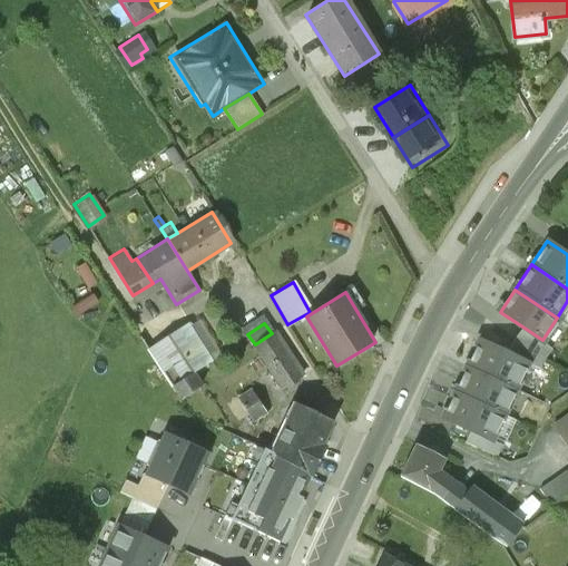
[(209,361),(185,324),(149,349),(179,394),(198,383),(192,373),(209,361)]
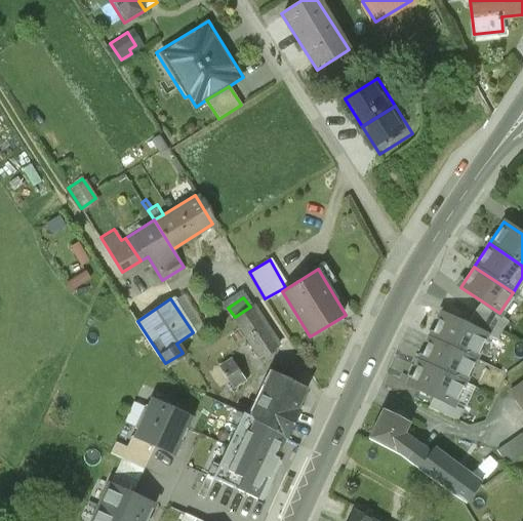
[(481,301),(476,312),(496,323),(503,315),(499,313),(481,301)]
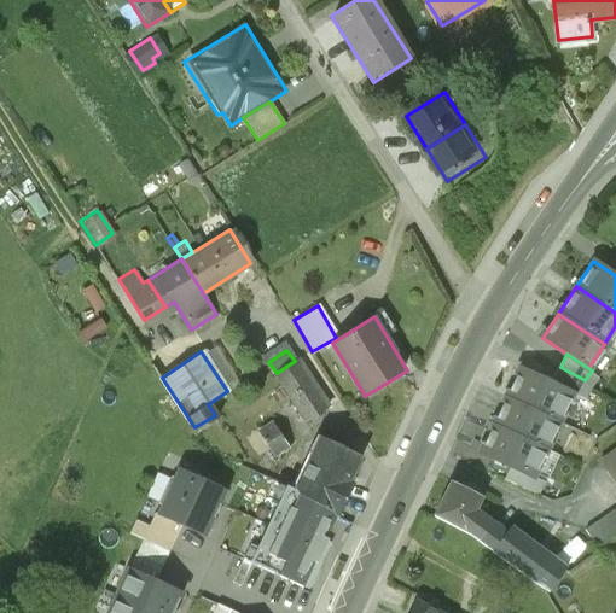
[(303,422),(329,407),(298,358),(295,361),(277,373),(274,374),(303,422)]
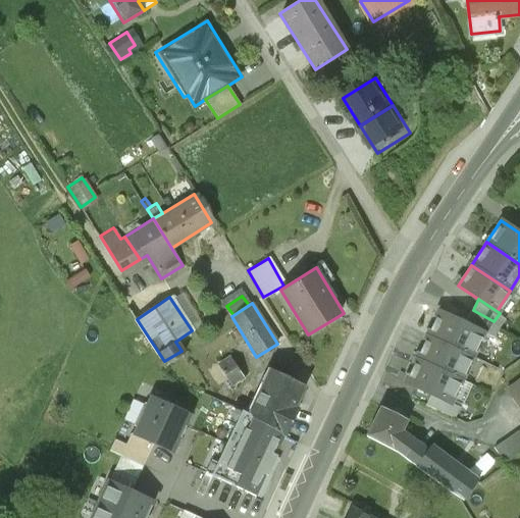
[(468,320),(440,307),(429,331),(473,353),(485,329),(468,320)]
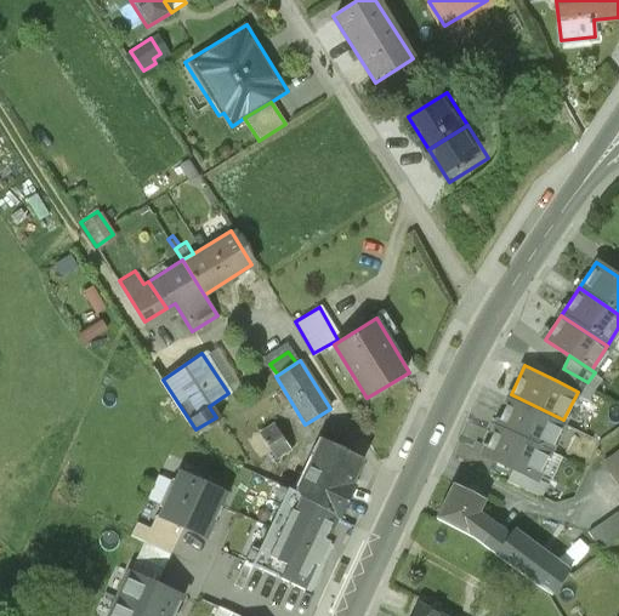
[(563,369),(557,381),(578,392),(581,393),(588,382),(563,369)]
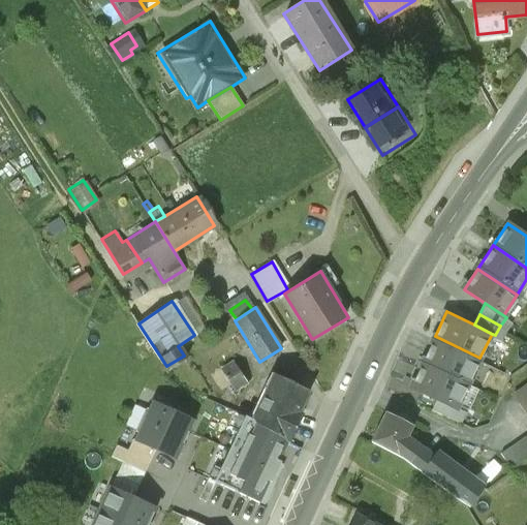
[(479,358),(435,336),(423,361),(467,382),(479,358)]
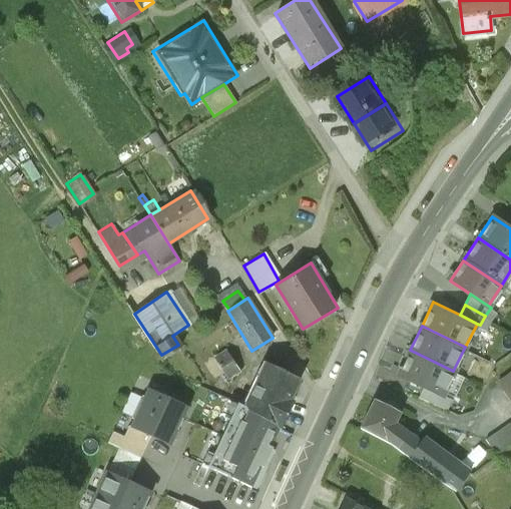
[(239,371),(223,347),(211,355),(226,379),(239,371)]
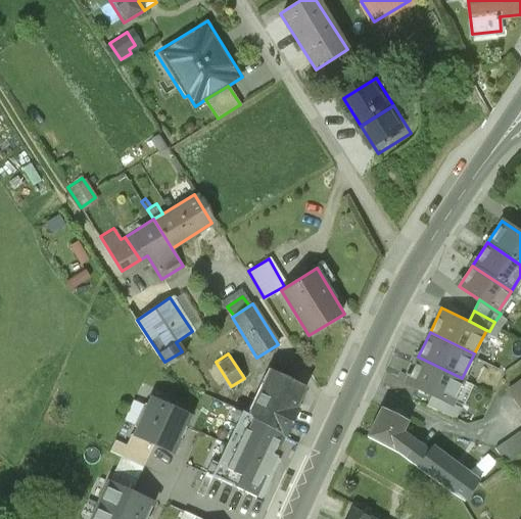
[(462,378),(418,357),(405,382),(431,394),(450,403),(462,378)]
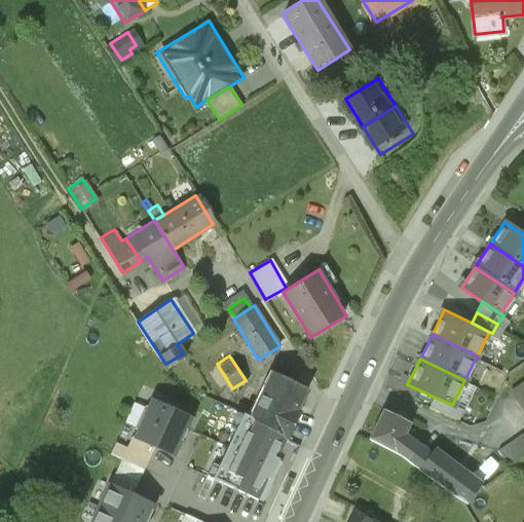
[(307,390),(271,373),(249,419),(289,439),(300,415),(296,413),(307,390)]
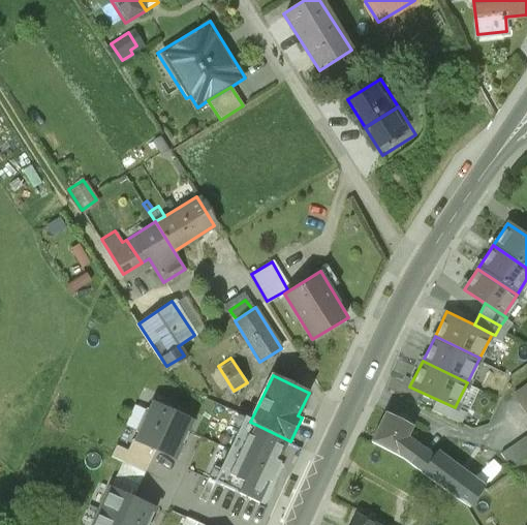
[(526,382),(513,393),(526,412),(526,382)]
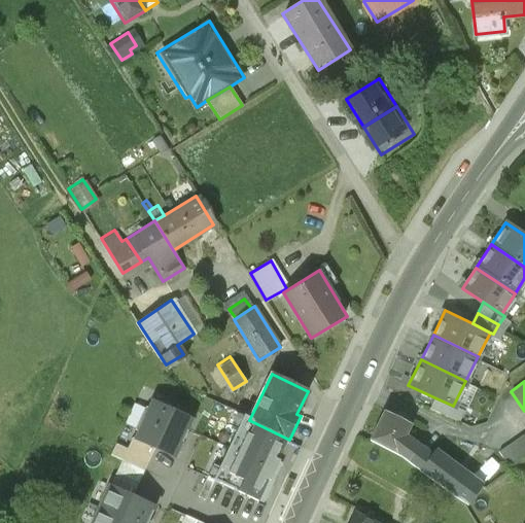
[(175,456),(194,414),(152,395),(133,438),(152,446),(175,456)]
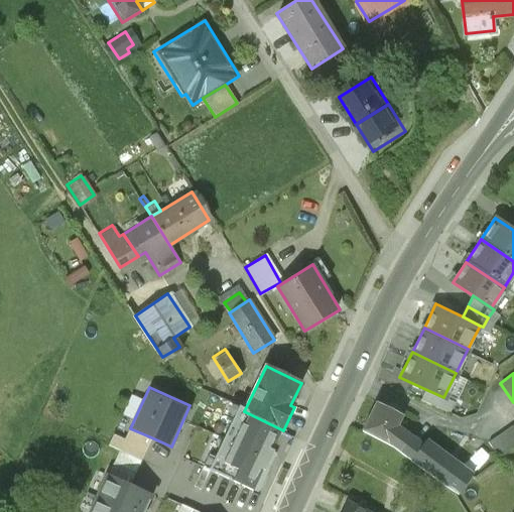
[(420,400),(447,411),(452,401),(443,397),(425,389),(420,400)]
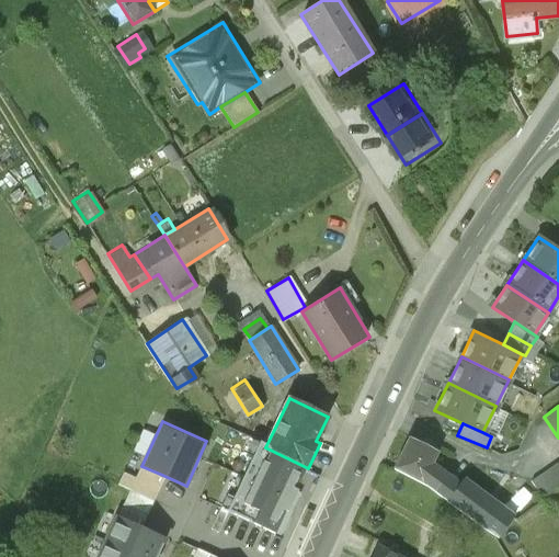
[(438,453),(410,436),(394,468),(422,482),(444,501),(458,481),(433,463),(438,453)]
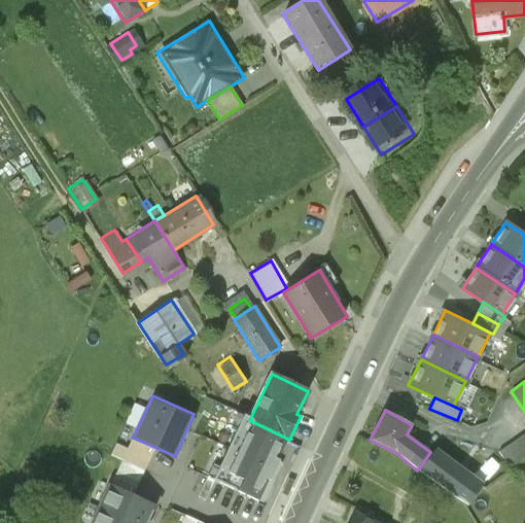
[(249,420),(242,416),(212,477),(259,500),(289,440),(249,420)]
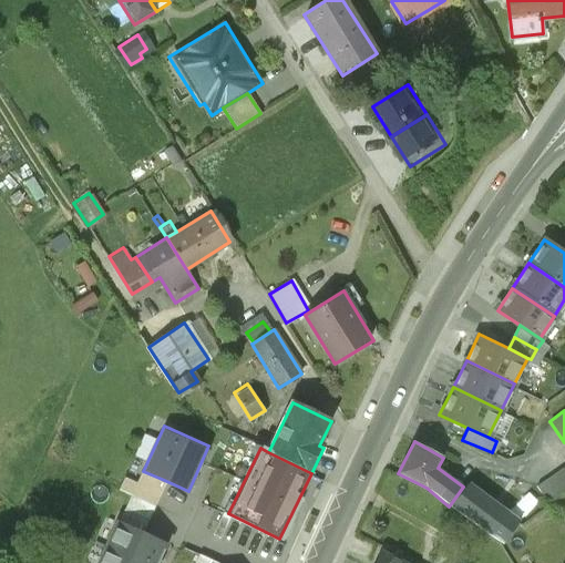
[(164,480),(143,471),(131,466),(122,485),(133,491),(155,501),(164,480)]
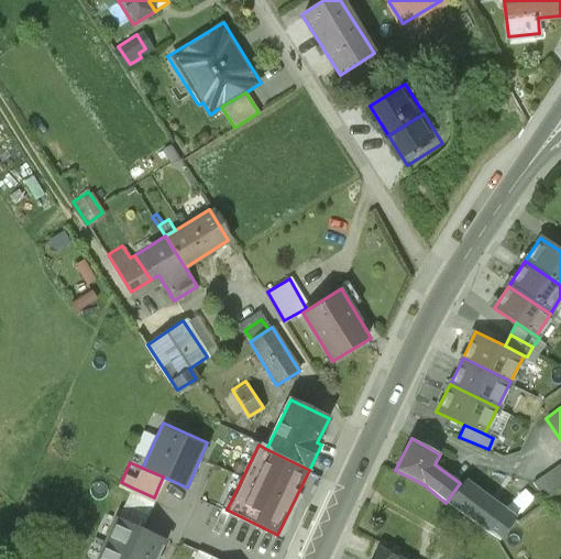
[(560,488),(560,462),(534,482),(545,500),(560,488)]
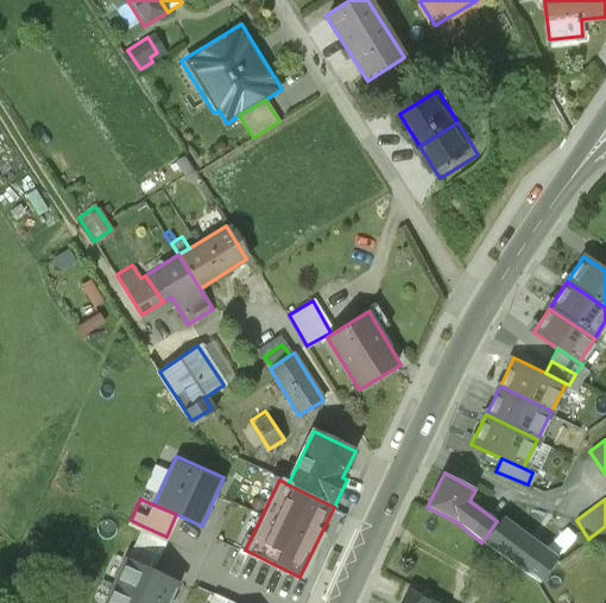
[(497,521),(481,543),(535,581),(553,556),(499,518),(497,521)]
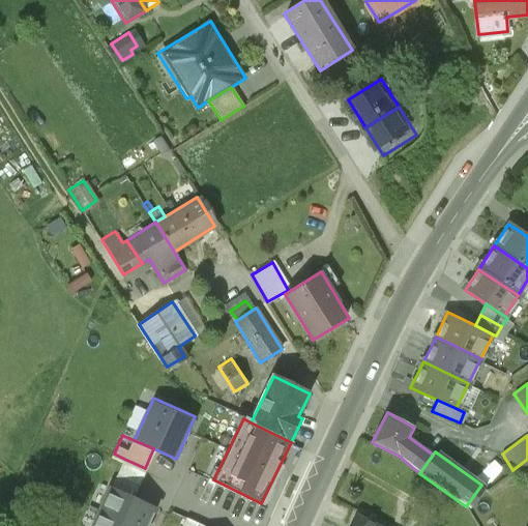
[(124,459),(112,486),(132,495),(145,468),(124,459)]
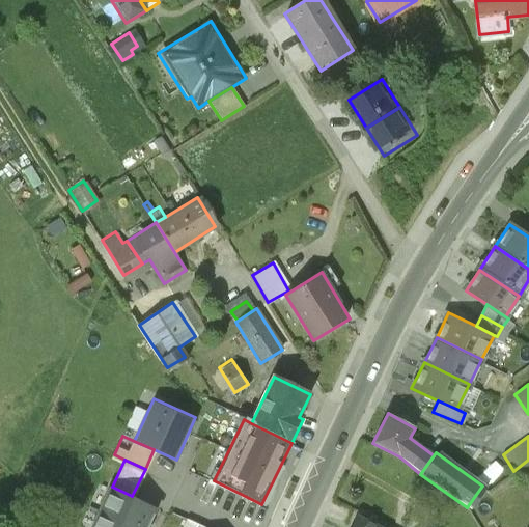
[(132,496),(112,487),(102,508),(142,526),(147,526),(157,506),(132,496)]
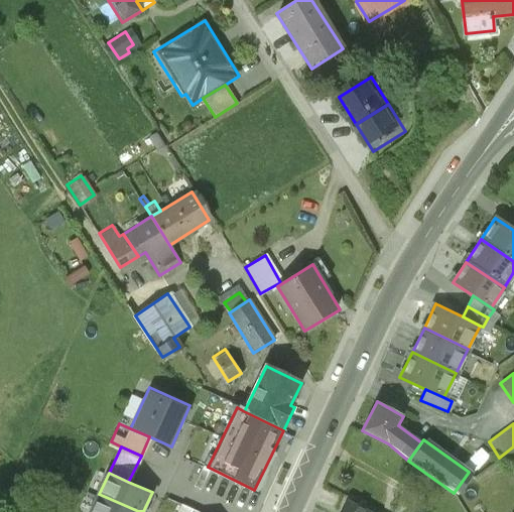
[(138,511),(99,494),(91,511),(138,511)]
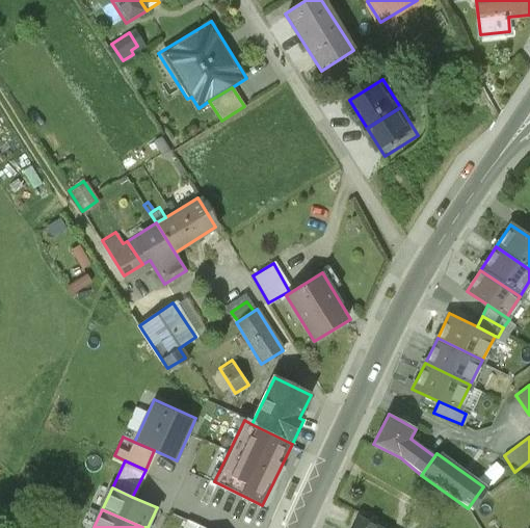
[(380,527),(359,518),(353,527),(380,527)]
